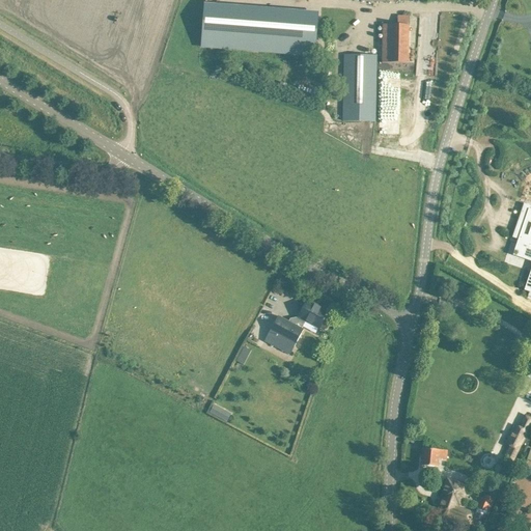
[(201,47),(252,50),(255,19),(306,23),(307,14),(204,5),(201,47)]
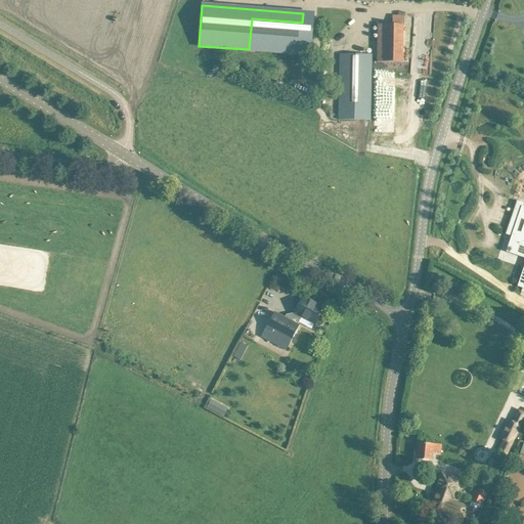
[(252,18),(249,49),(311,54),(314,13),(303,13),(302,23),(252,18)]
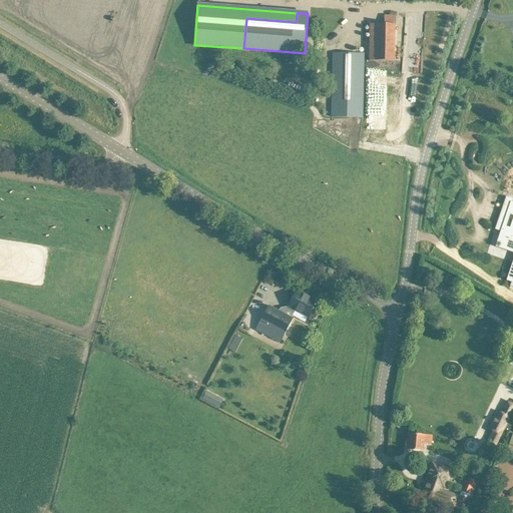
[(395,25),(395,16),(384,16),(384,24),(367,24),(367,61),(394,61),(394,25),(395,25)]
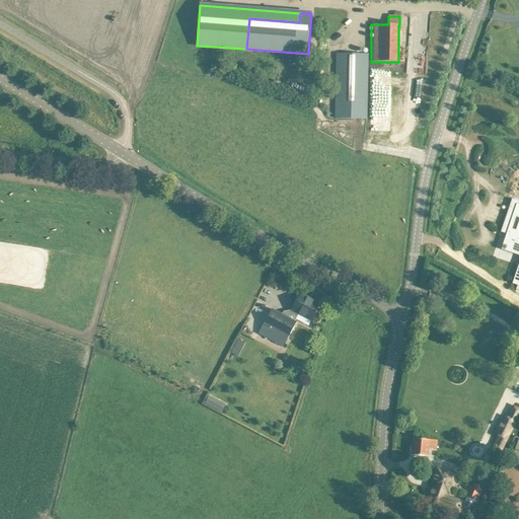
[(368,54),(336,54),(335,119),(367,120),(368,54)]
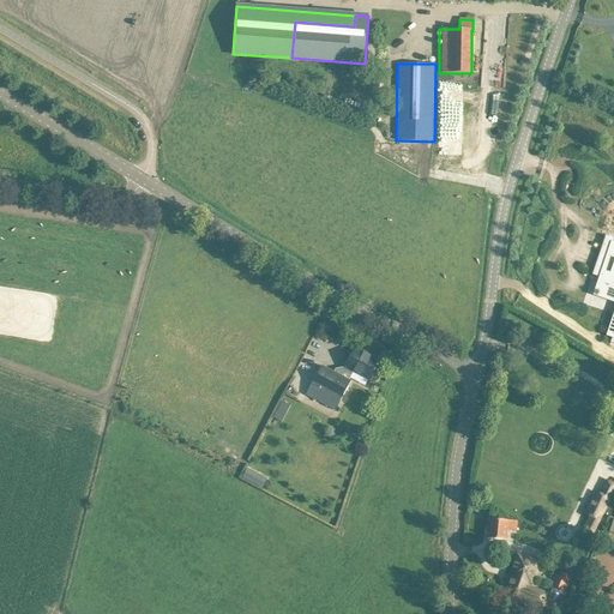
[(613,277),(606,275),(612,258),(613,258),(613,242),(613,238),(606,235),(593,275),(603,278),(601,287),(613,296),(613,311),(606,336),(612,338),(611,342),(613,343),(613,277)]
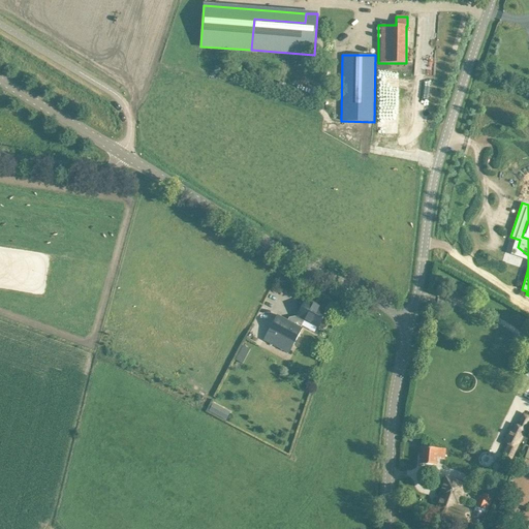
[(304,320),(318,328),(318,327),(321,329),(325,328),(328,324),(325,320),(322,319),(328,310),(306,299),(297,316),(292,317),(290,322),(277,315),(263,340),(289,353),(302,329),(301,328),(304,320)]
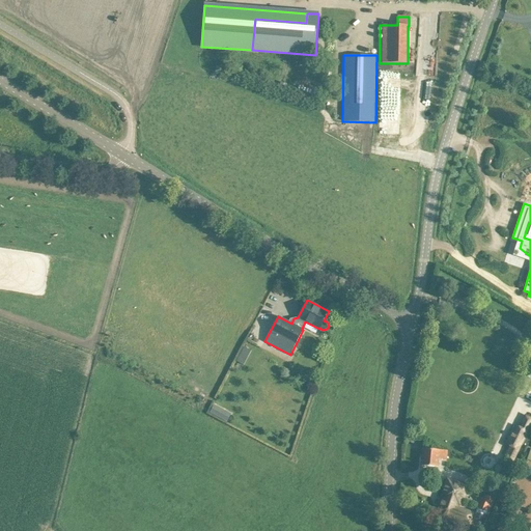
[(248,348),(240,363),(248,367),(255,353),(248,348)]
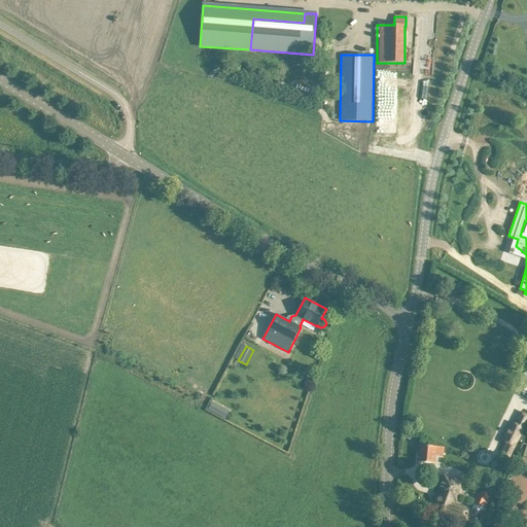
[(213,399),(209,408),(225,416),(230,408),(213,399)]
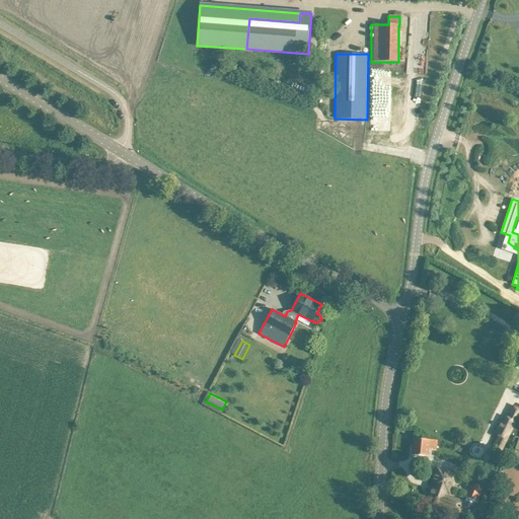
[(501,452),(515,422),(503,417),(495,434),(499,436),(493,448),(501,452)]
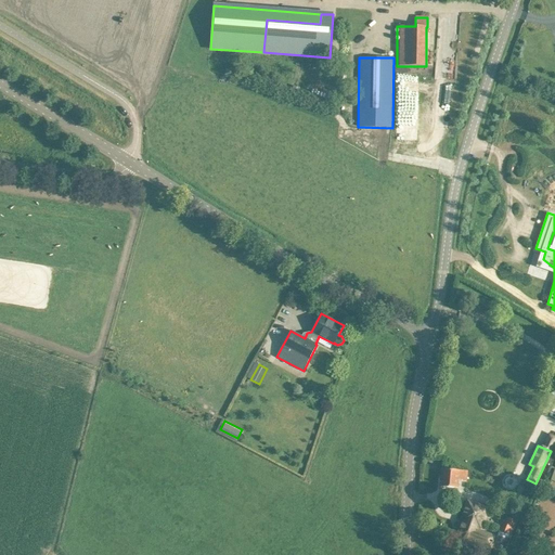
[(466,481),(467,472),(442,468),(441,487),(457,488),(457,480),(466,481)]
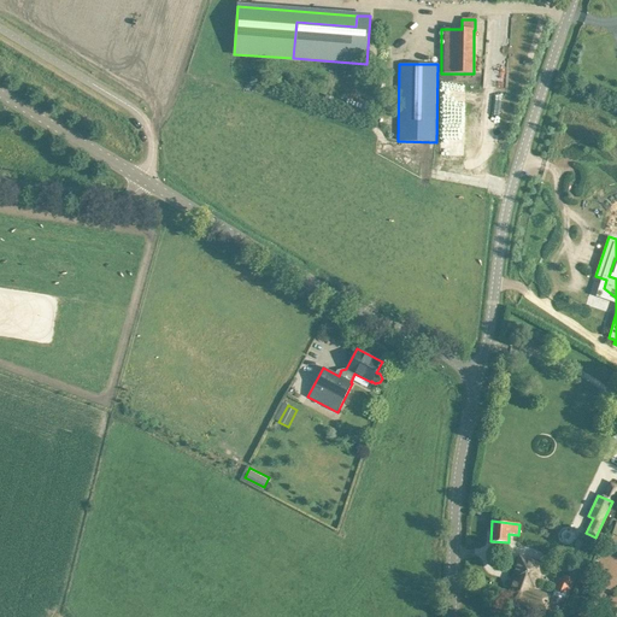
[(512,579),(513,580),(507,595),(559,615),(562,610),(563,611),(569,594),(566,594),(554,589),(552,595),(532,588),(532,586),(534,587),(542,564),(519,557),(512,579)]
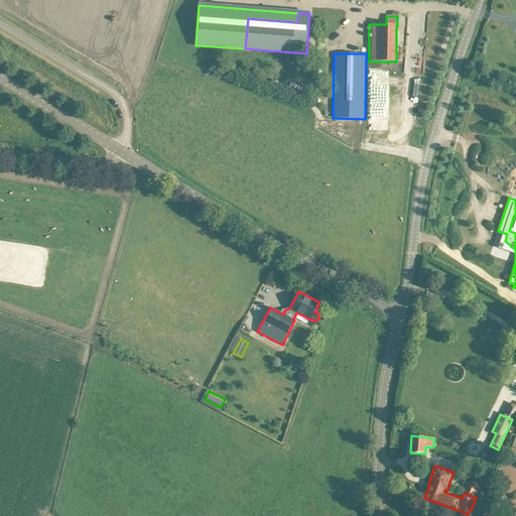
[(469,481),(464,493),(474,497),(479,484),(469,481)]
